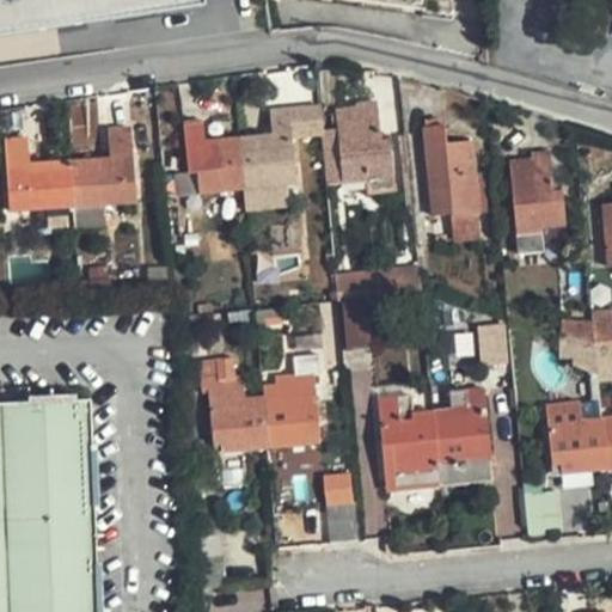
[(401,93),(417,92),(417,83),(398,78),(401,93)]
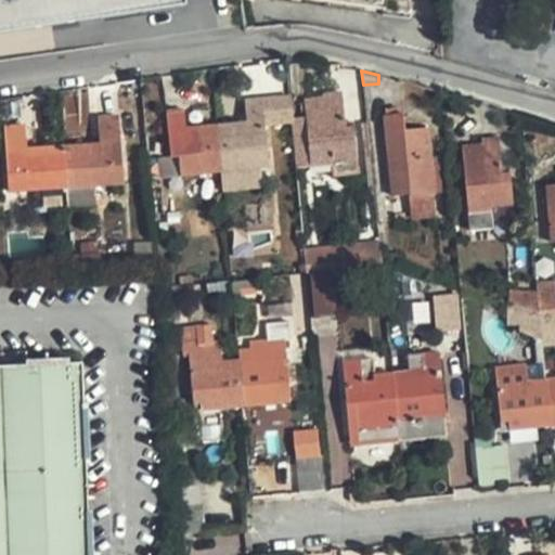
[(358,175),(353,127),(345,128),(340,93),(324,94),(324,98),(305,100),(307,117),(292,118),(296,167),(312,167),(334,164),(335,176),(358,175)]
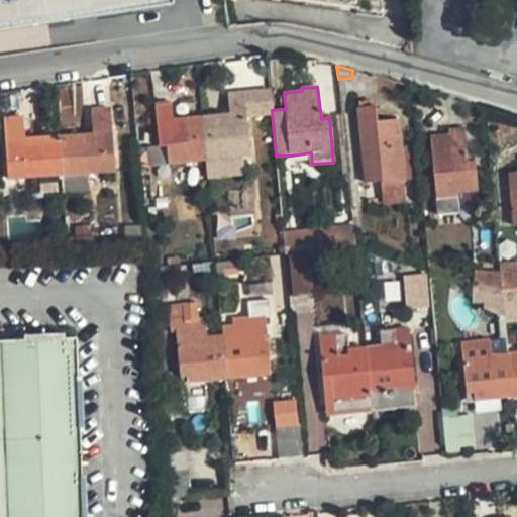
[(229,115),(202,117),(207,161),(241,157),(250,156),(244,92),(227,94),(229,115)]
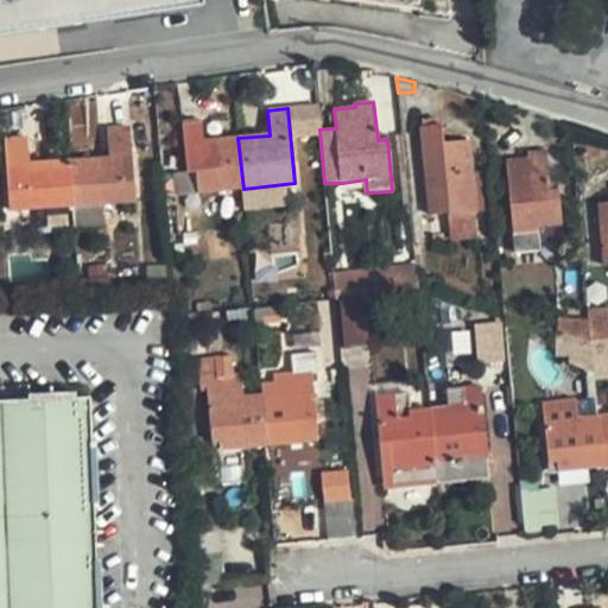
[(422,128),(430,215),(448,213),(448,216),(485,211),(481,181),(473,182),(468,141),(443,144),(441,126),(439,126),(438,118),(422,120),(423,128),(422,128)]
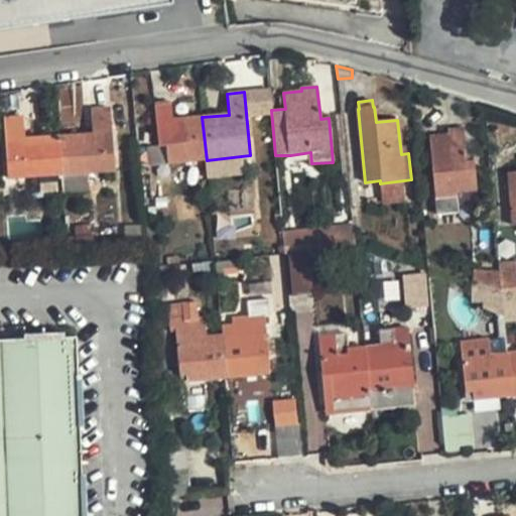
[(152,166),(207,160),(202,117),(173,120),(171,104),(154,106),(158,145),(150,146),(152,166)]
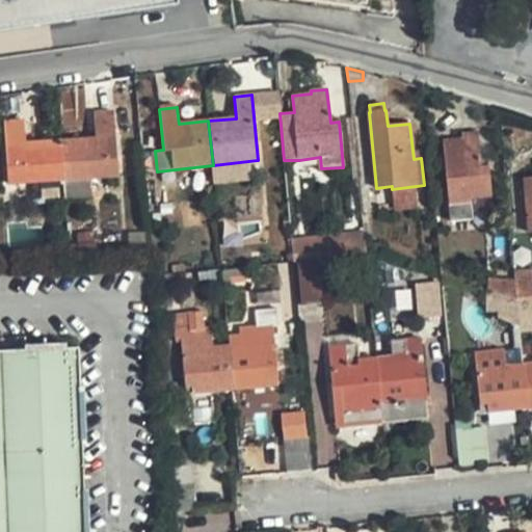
[(96,138),(60,140),(62,181),(90,180),(118,178),(113,111),(94,113),(96,138)]
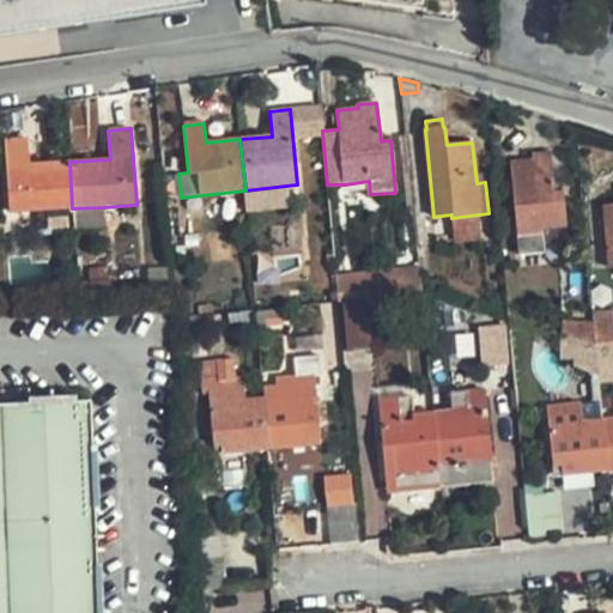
[(28,138),(5,140),(10,212),(72,208),(70,162),(30,164),(28,138)]
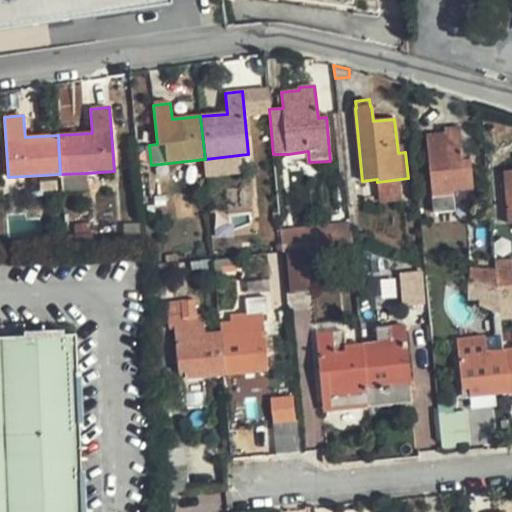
[(445,133),(426,135),(433,213),(455,211),(453,192),(472,190),(469,160),(461,161),(459,126),(444,128),(445,133)]
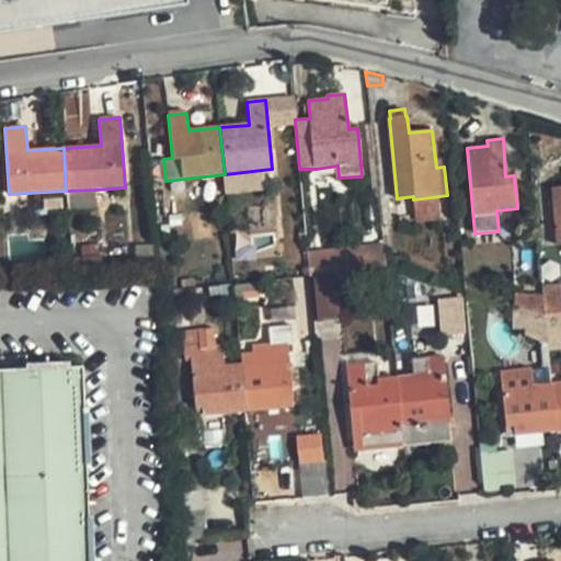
[(262,170),(225,174),(226,193),(264,191),(262,170)]
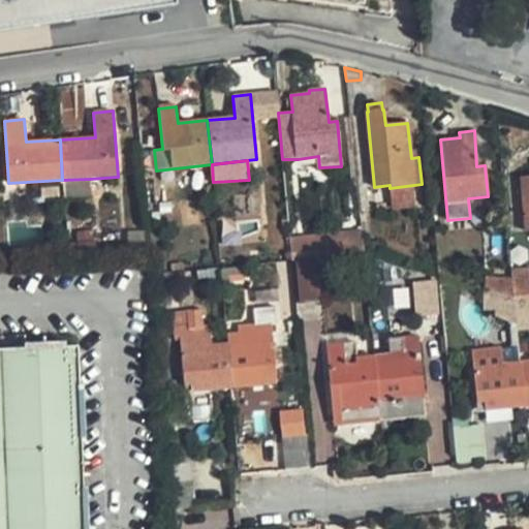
[(528,177),(520,178),(525,231),(528,230),(528,177)]
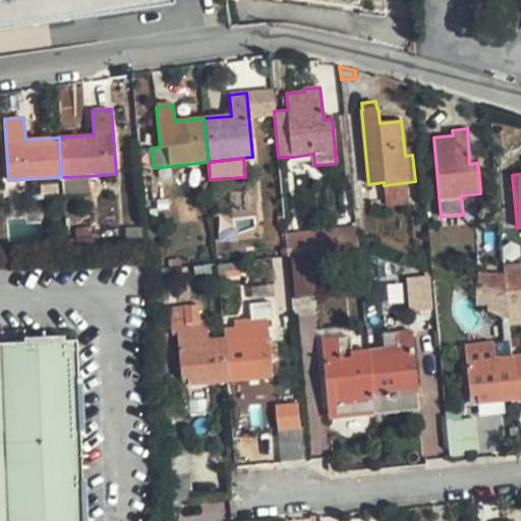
[(89,176),(61,177),(63,196),(91,194),(89,176)]
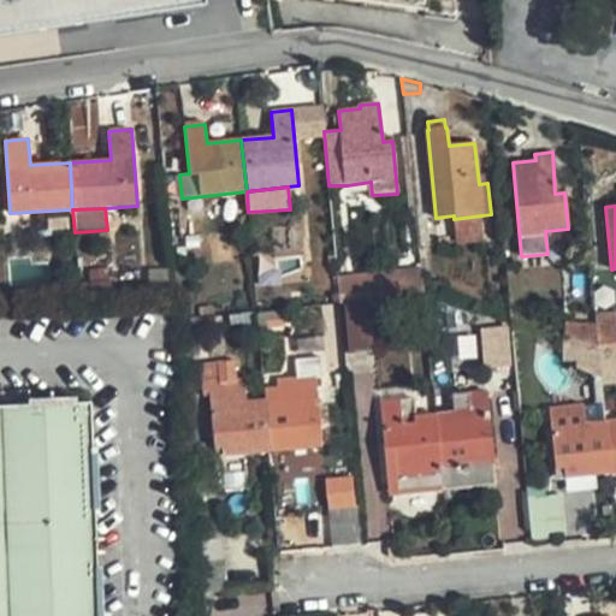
[(479,215),(454,219),(457,242),(481,241),(479,215)]
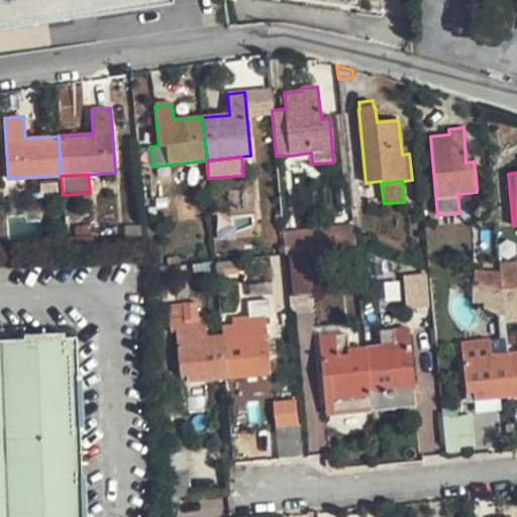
[(352,225),(283,232),(285,254),(355,247),(352,225)]
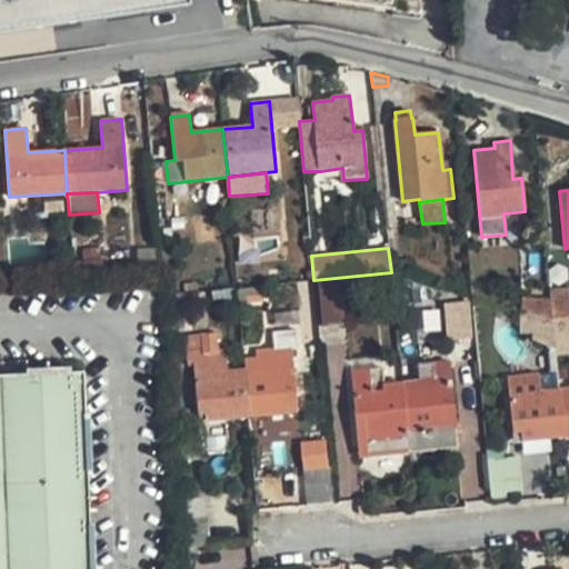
[(341,281),(318,282),(322,328),(346,326),(341,281)]
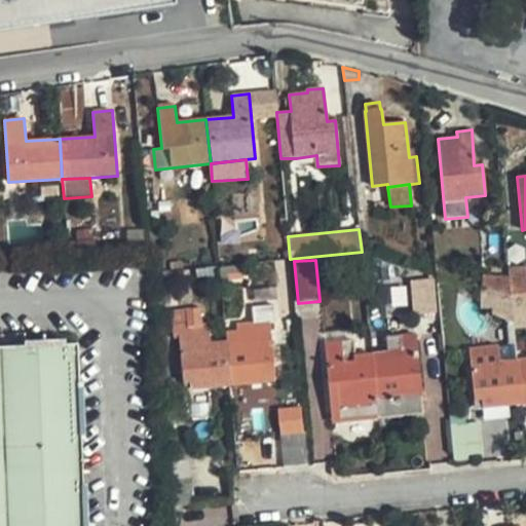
[(245,280),(242,266),(222,269),(224,284),(245,280)]
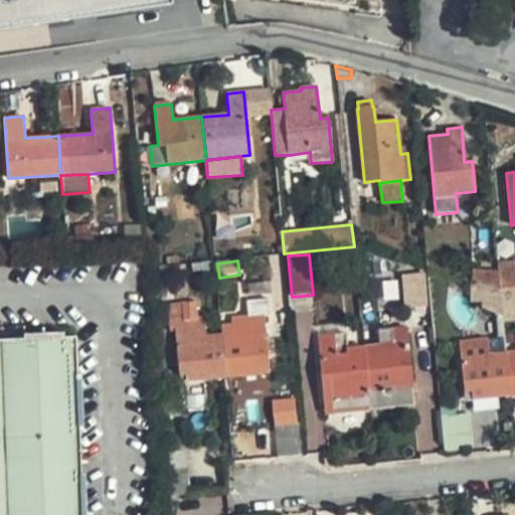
[(514,261),(497,263),(498,272),(500,290),(514,288),(514,261)]
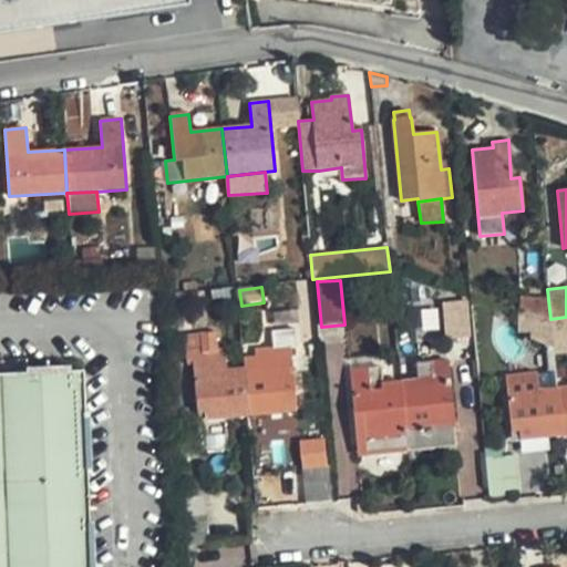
[(470,332),(465,297),(443,299),(446,336),(470,332)]
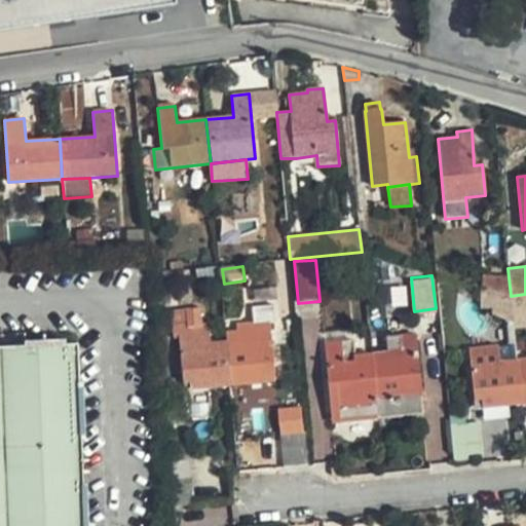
[(481,288),(480,288),(480,308),(499,308),(512,308),(511,296),(509,277),(482,275),(481,288)]
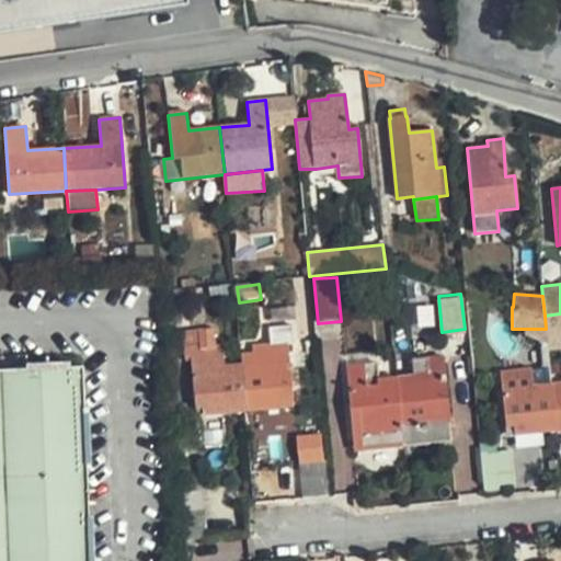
[(441,315),(438,297),(414,299),(416,316),(441,315)]
